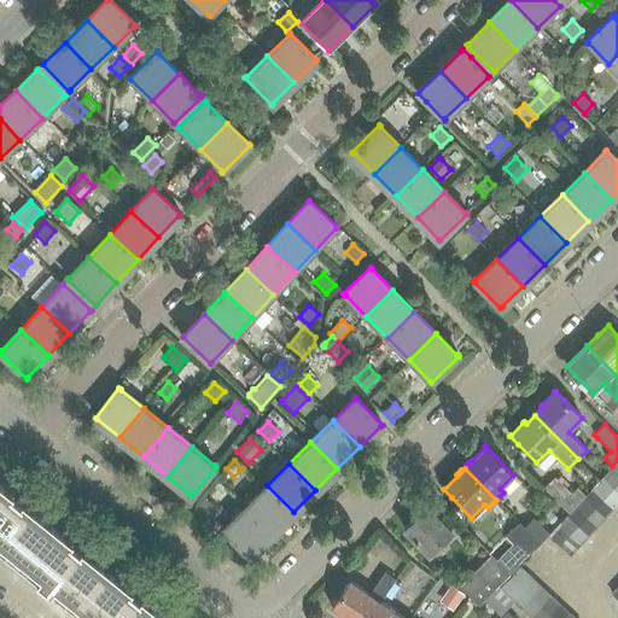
[(617,477),(610,470),(601,479),(617,495),(617,477)]
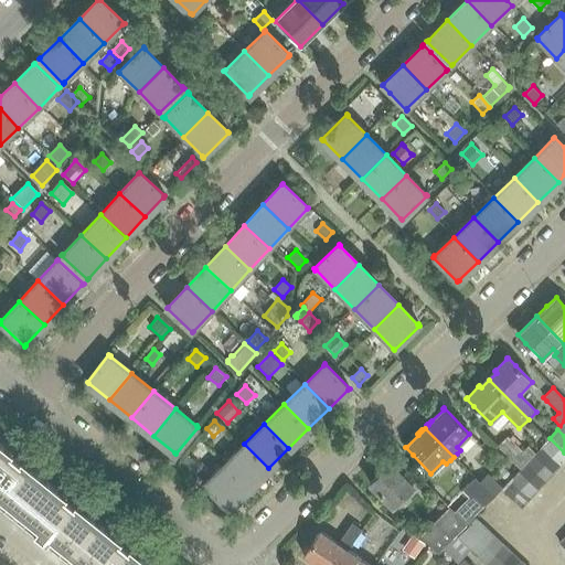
[(525,462),(533,455),(534,452),(528,446),(522,451),(507,437),(498,447),(520,468),(525,462)]
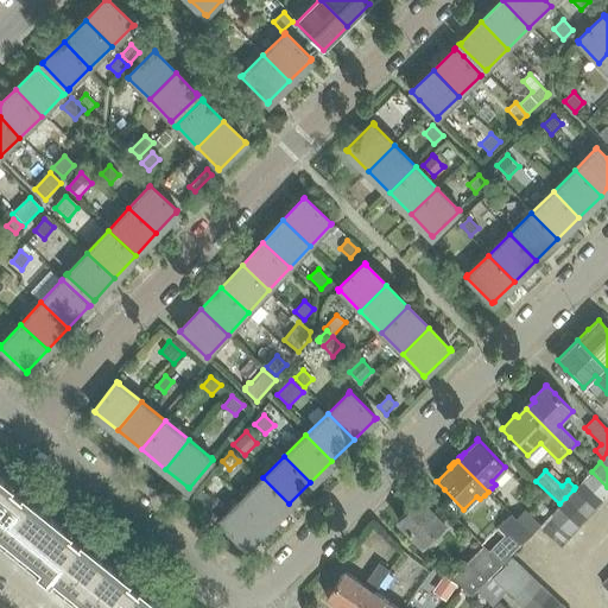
[(607,495),(607,487),(591,472),(583,480),(605,500),(607,495)]
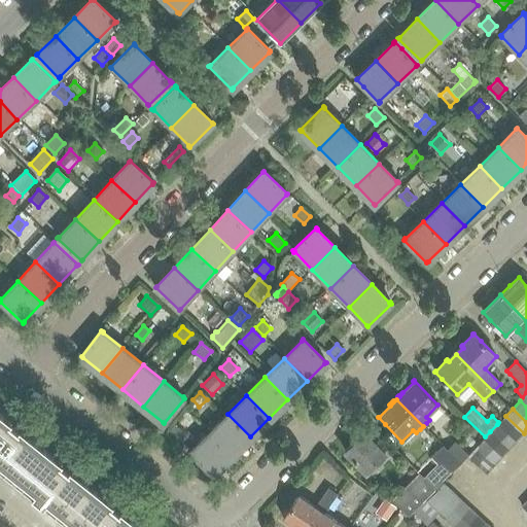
[(41,445),(38,443),(37,443),(20,429),(21,428),(20,427),(19,427),(11,421),(11,420),(9,419),(9,420),(0,413),(0,462),(15,476),(41,445)]
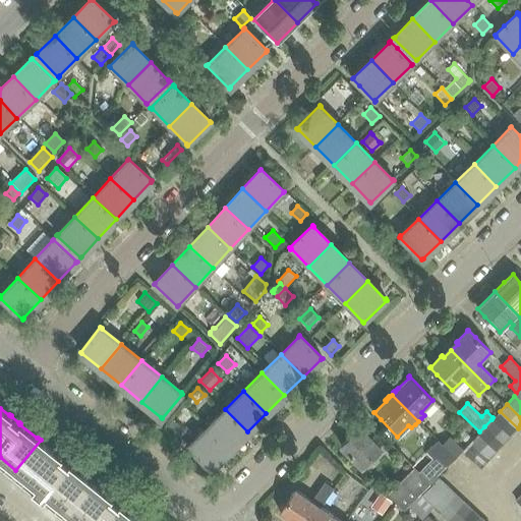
[(247,431),(225,409),(207,427),(229,450),(247,431)]
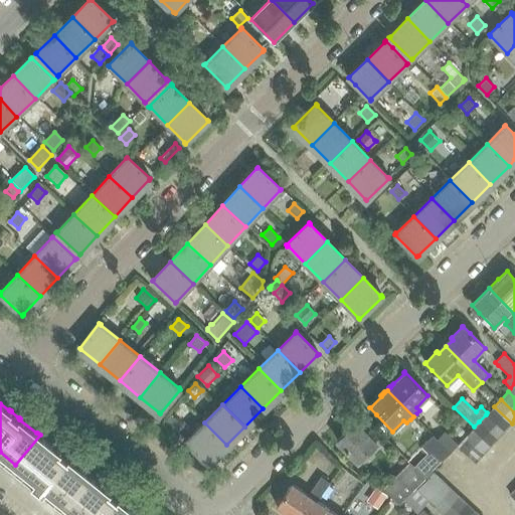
[(487,412),(486,414),(505,432),(512,423),(494,406),(488,413),(487,412)]
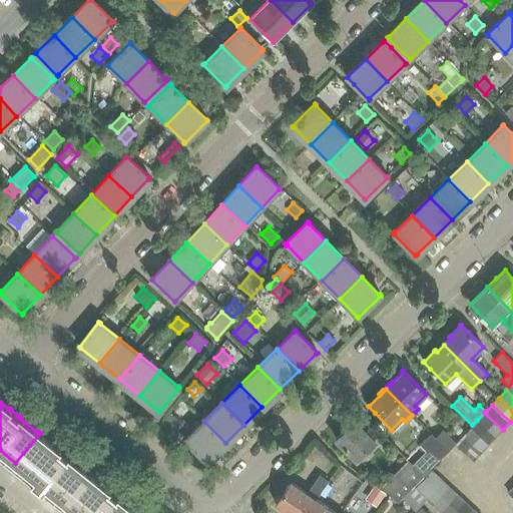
[(484,413),(477,420),(495,437),(503,430),(484,413)]
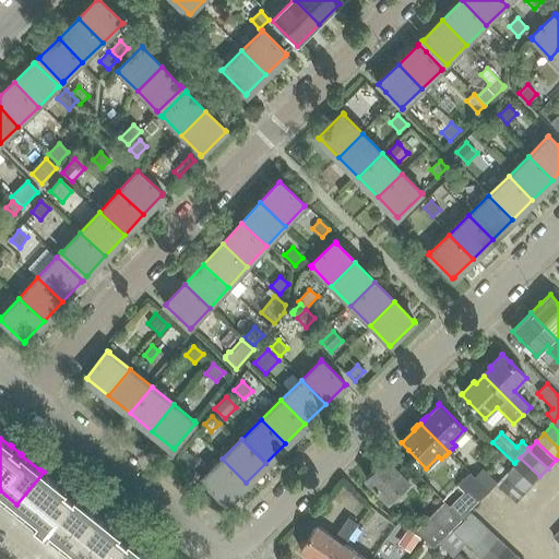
[(186,452),(179,459),(198,475),(204,467),(186,452)]
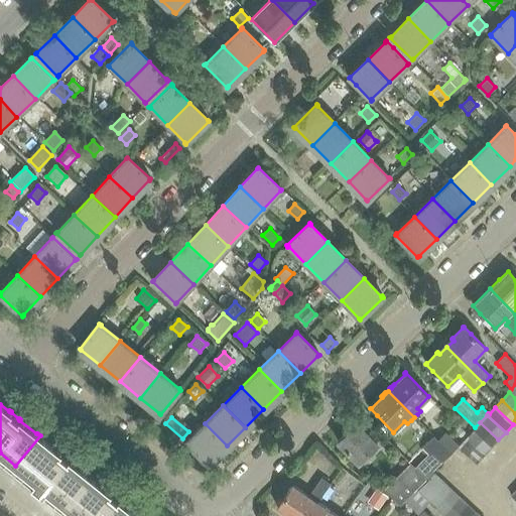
[(498,439),(480,422),(475,427),(475,428),(473,430),(491,447),(498,439)]
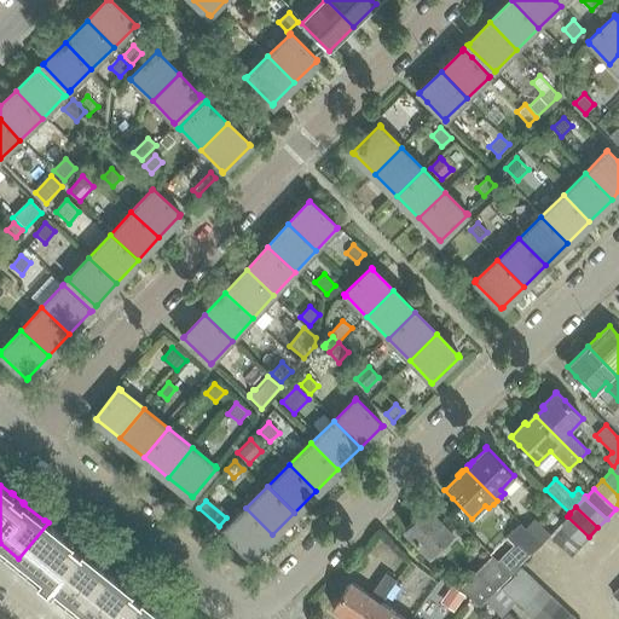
[(272,534),(246,508),(224,530),(224,528),(223,531),(249,557),(252,556),(250,556),(272,534)]
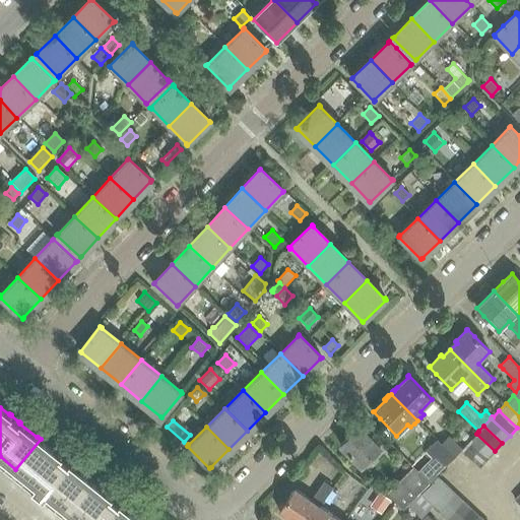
[(340,445),(347,452),(362,467),(380,448),(359,427),(340,445)]
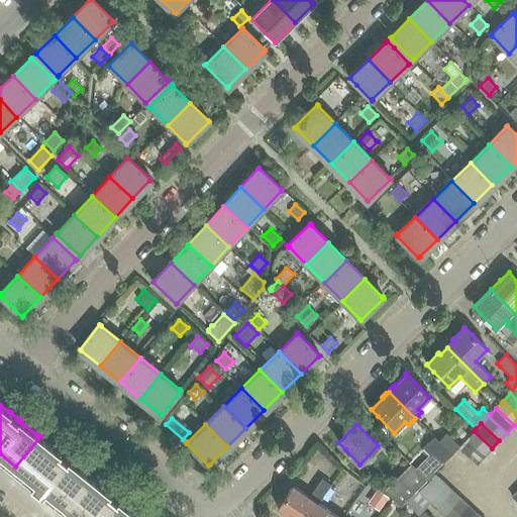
[(468,439),(485,456),(492,448),(474,431),(468,439)]
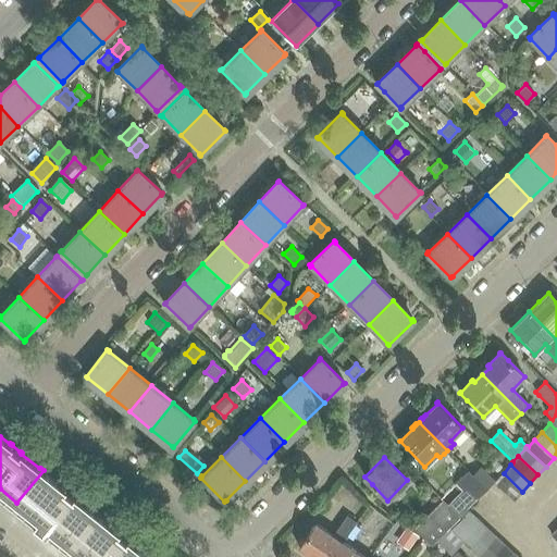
[(472,475),(486,490),(494,482),(480,467),(473,474),(472,475)]
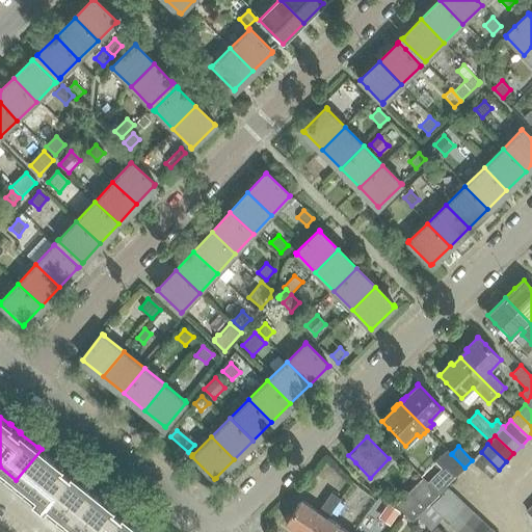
[(92,489),(89,487),(89,488),(72,474),(71,472),(71,473),(62,466),(61,464),(60,466),(43,451),(44,450),(42,449),(16,480),(35,496),(32,500),(33,501),(34,500),(43,507),(42,508),(44,509),(47,505),(67,522),(92,489)]
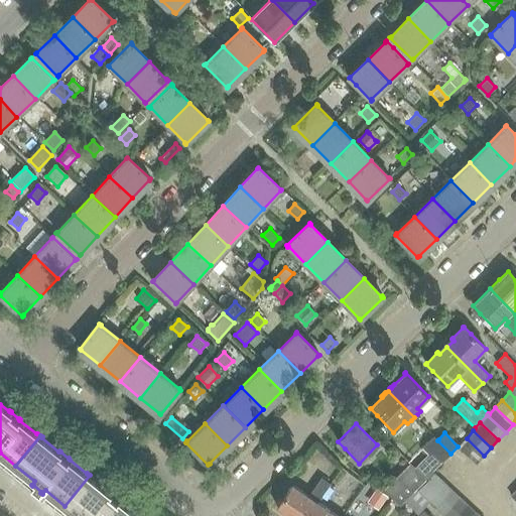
[(439,466),(450,454),(437,440),(438,439),(433,435),(421,448),(439,466)]
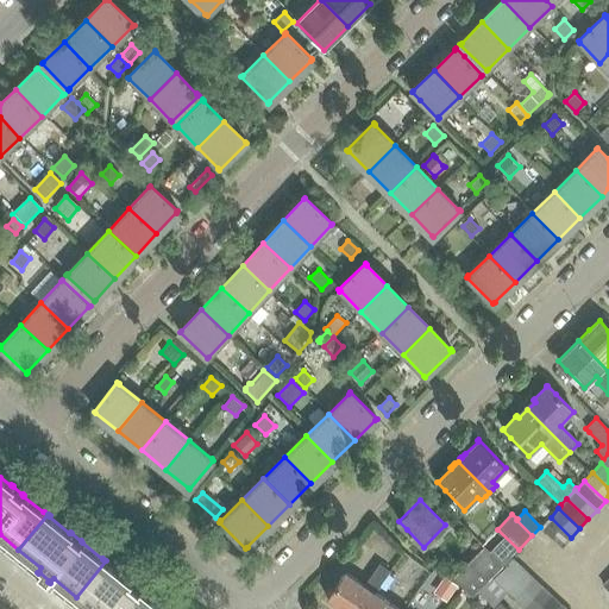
[(563,547),(571,538),(551,518),(541,527),(563,547)]
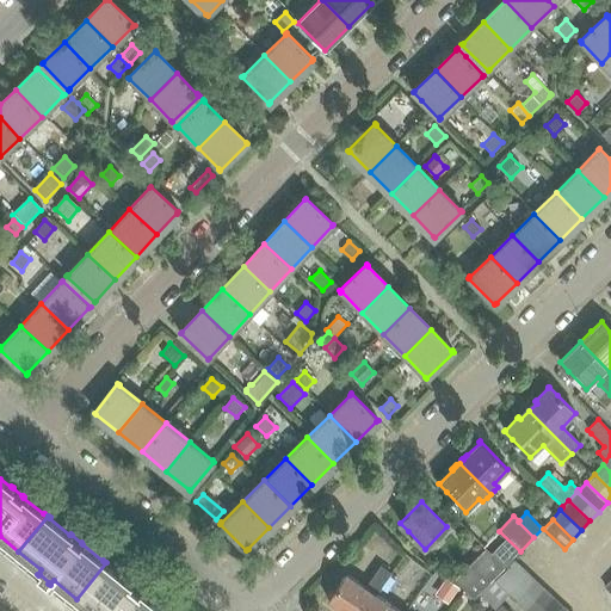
[(473,598),(477,593),(491,580),(504,568),(483,549),(454,580),(473,598)]
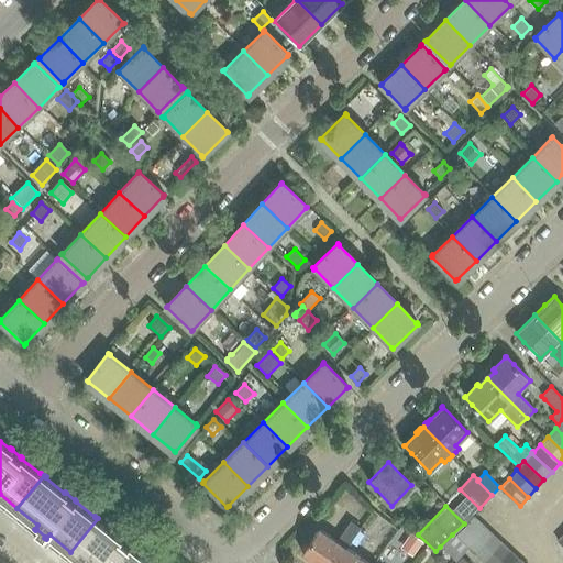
[(456,536),(465,544),(483,526),(474,517),(456,536)]
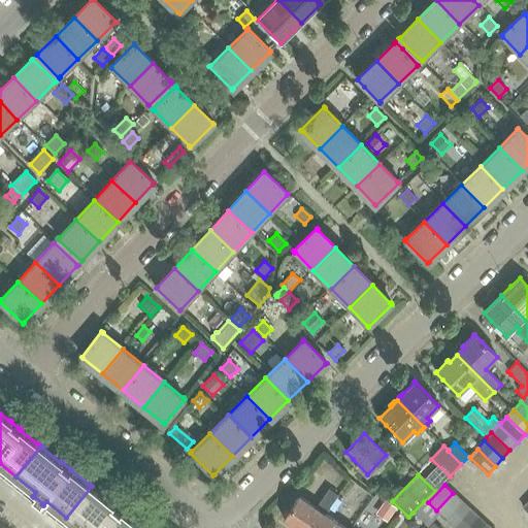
[(66,518),(79,527),(141,527),(142,527),(139,525),(139,526),(122,512),(122,510),(121,509),(112,503),(111,502),(110,503),(93,489),(94,488),(92,486),(66,518)]
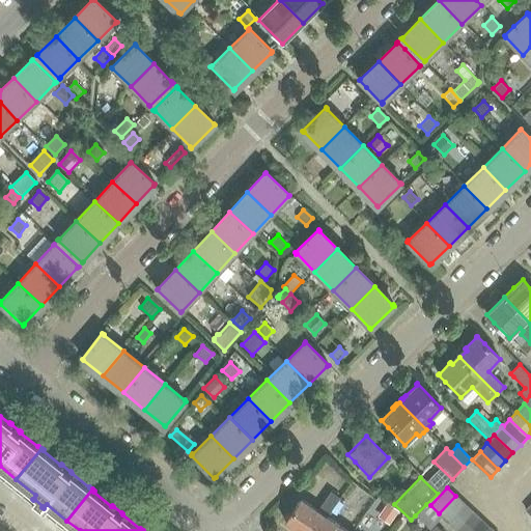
[(301,499),(285,523),(297,530),(316,530),(327,516),(340,497),(330,491),(316,510),(301,499)]
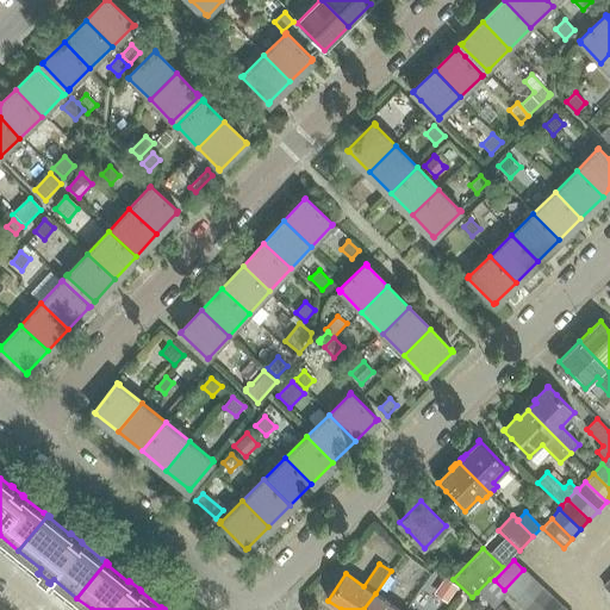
[(523,570),(504,590),(515,599),(534,578),(523,570)]
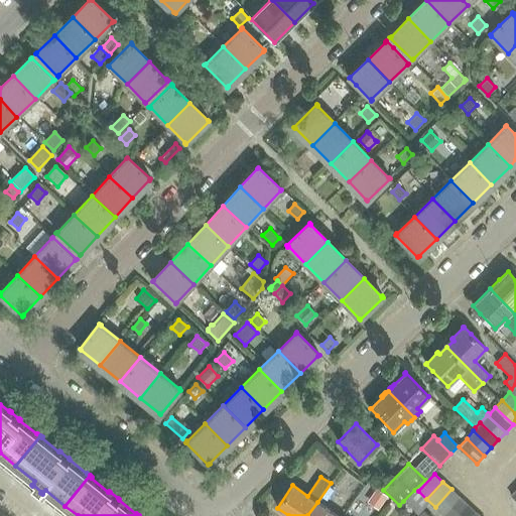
[(378,489),(371,499),(380,505),(386,495),(378,489)]
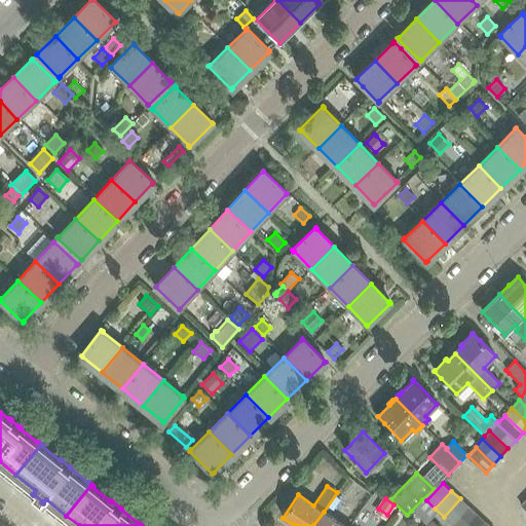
[(460,498),(444,517),(452,525),(468,506),(460,498)]
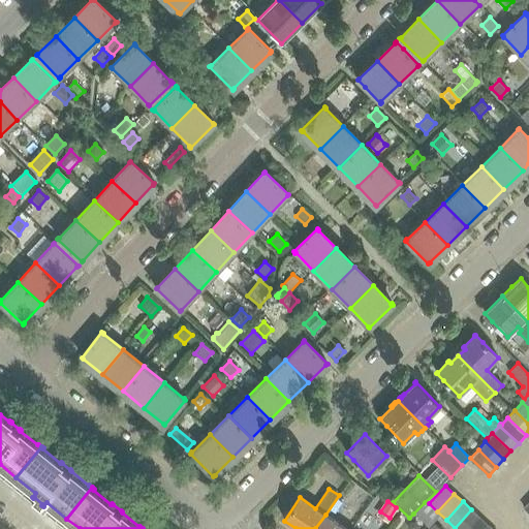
[(425,502),(413,514),(428,527),(439,516),(425,502)]
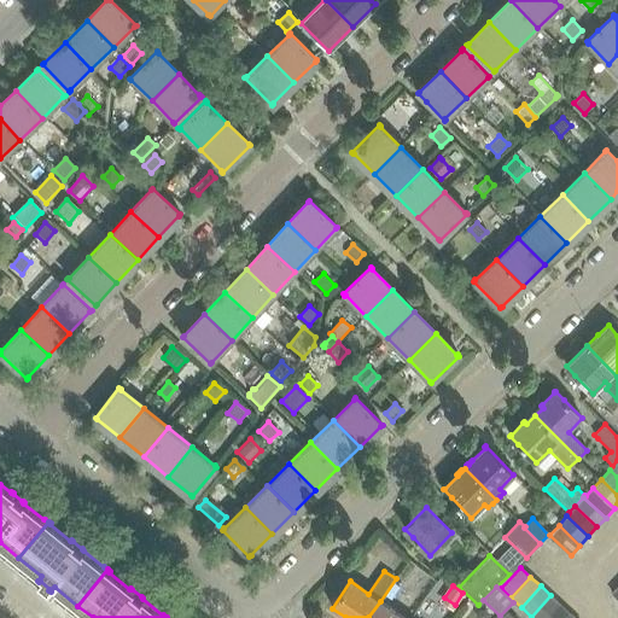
[(551,595),(531,617),(532,617),(547,617),(560,605),(551,595)]
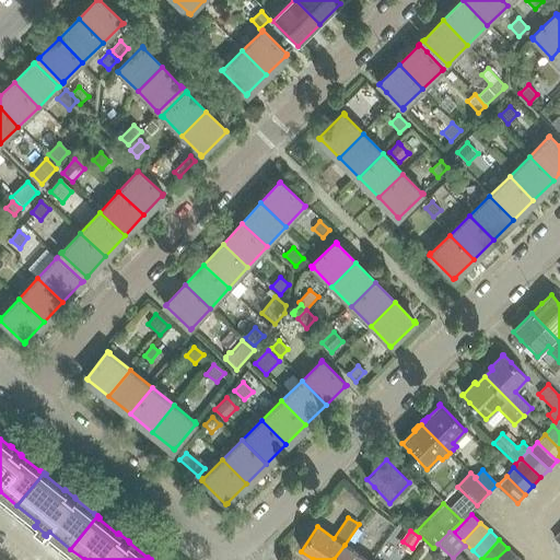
[(365,559),(345,545),(334,559),(365,559)]
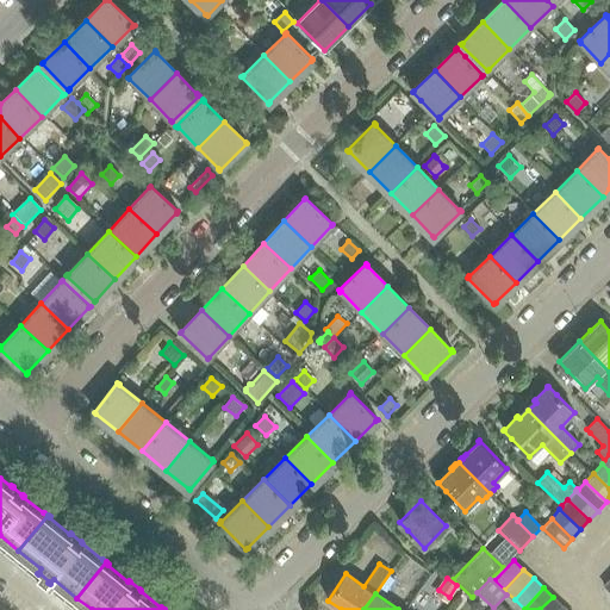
[(553,597),(540,609),(559,609),(564,607),(553,597)]
